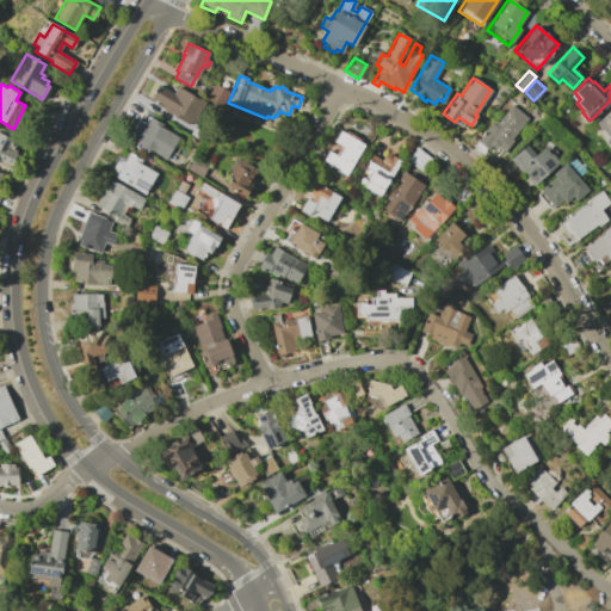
[(214,84),(229,92),(220,107),(205,99),(214,84)]
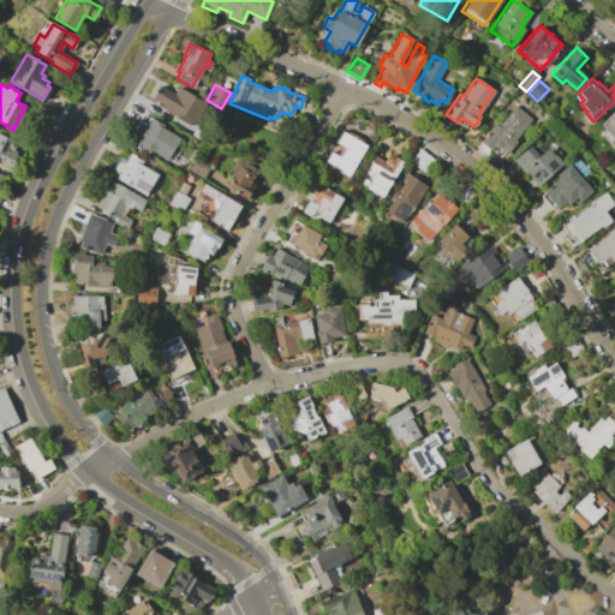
[(159,85),(174,95),(178,87),(206,103),(192,124),(190,123),(187,125),(165,111),(166,108),(151,99),(159,85)]
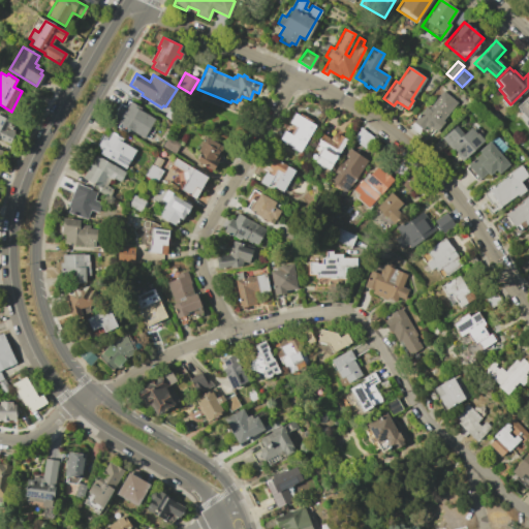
[(413,122),(412,121),(426,105),(428,107),(442,90),(457,102),(442,120),(443,121),(436,130),(432,127),(428,132),(423,128),(418,133),(410,126),(413,122)]
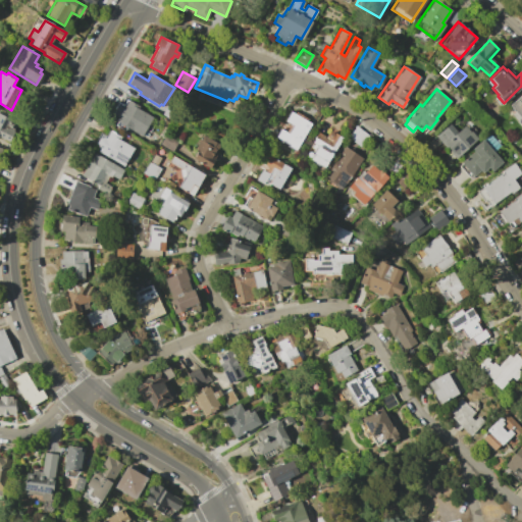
[(521,93),(521,127),(510,114),(514,111),(509,105),(521,93)]
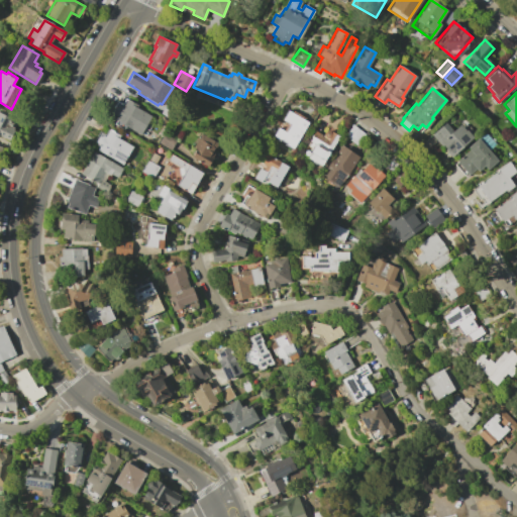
[(117,115),(115,114),(120,106),(122,107),(126,99),(137,105),(135,108),(149,116),(139,134),(115,119),(117,115)]
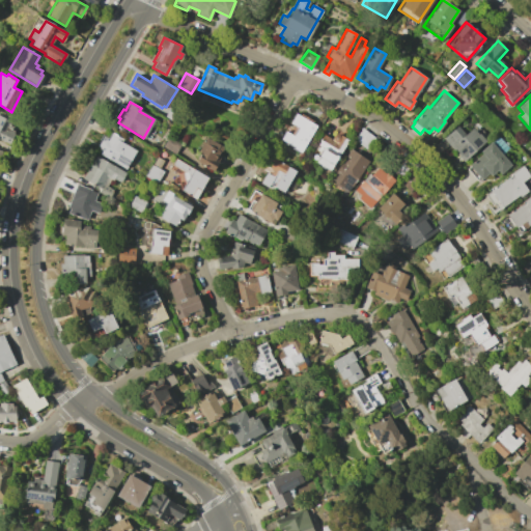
[(284,131),(291,135),(297,128),(288,123),(295,113),(299,116),(301,113),(313,121),(312,123),(315,126),(299,154),(291,148),(292,147),(279,139),(284,131)]
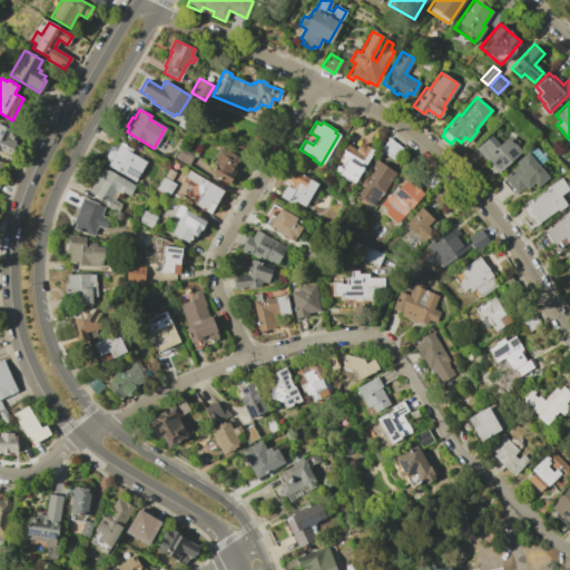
[(0,124),(10,129),(7,136),(12,138),(11,139),(15,140),(13,143),(15,144),(10,155),(0,149),(0,124)]
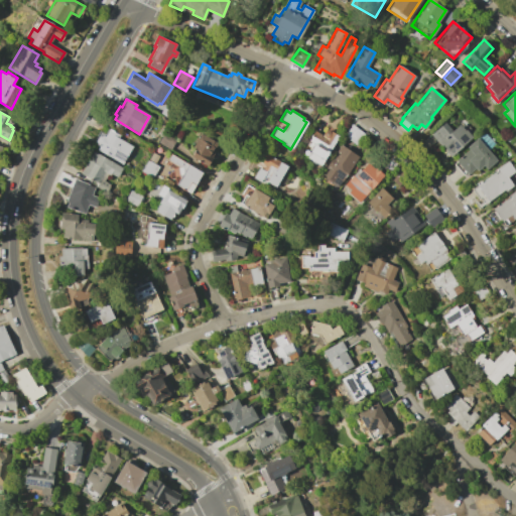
[(443,122),(450,131),(459,124),(464,130),(465,129),(472,137),(449,155),(430,133),(443,122)]
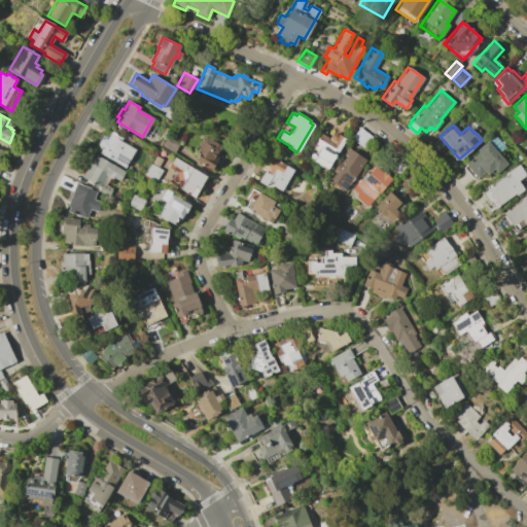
[(359,128),(371,137),(363,147),(351,138),(359,128)]
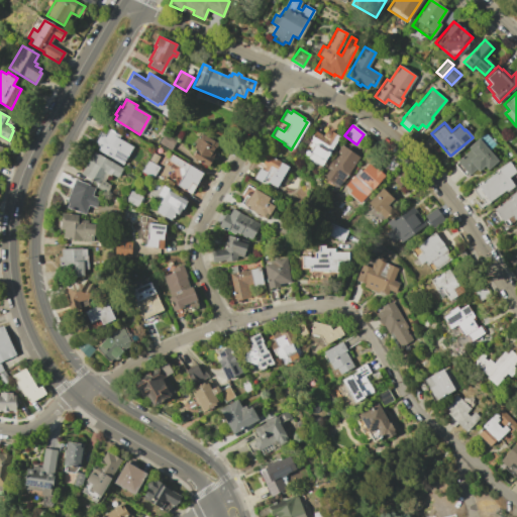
[(99,135),(103,137),(108,129),(113,132),(112,133),(113,134),(112,136),(131,146),(121,164),(97,150),(99,145),(94,142),(99,135)]
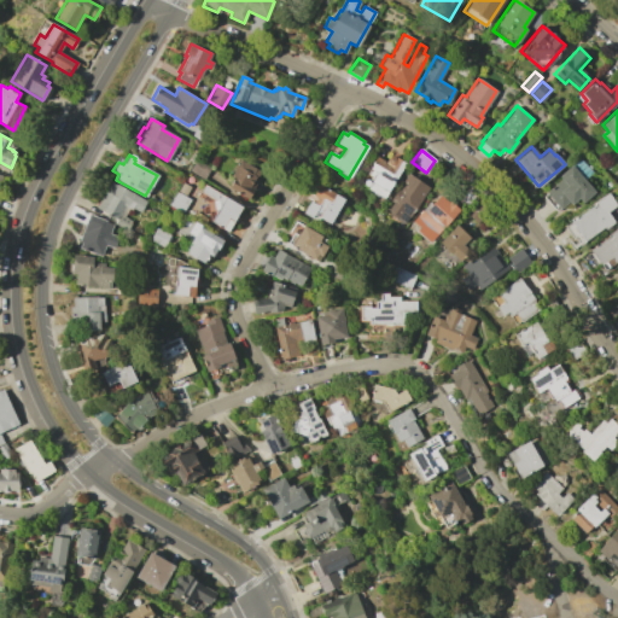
[(375,172),(369,168),(375,157),(385,162),(390,155),(404,163),(383,198),(366,188),(375,172)]
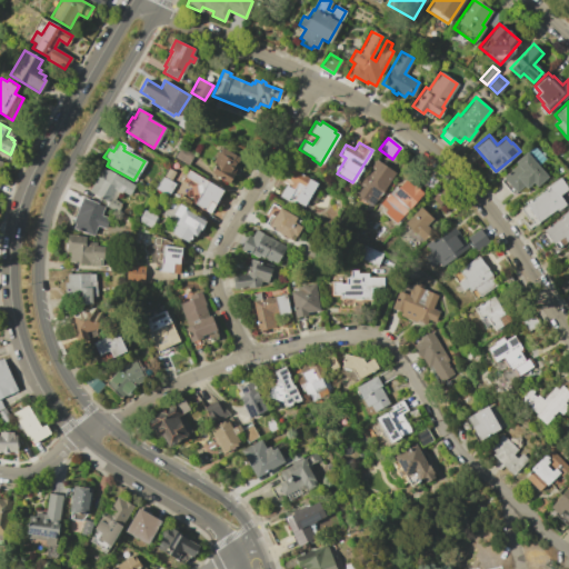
[(180,147),(193,155),(187,165),(173,157),(180,147)]
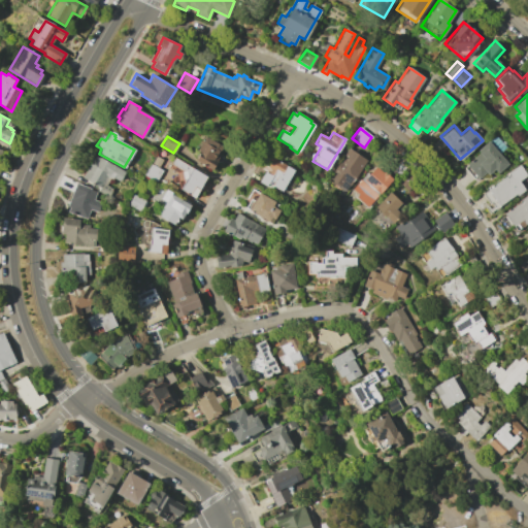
[(205,136),(222,146),(219,152),(221,153),(211,169),(196,160),(198,157),(195,155),(205,136)]
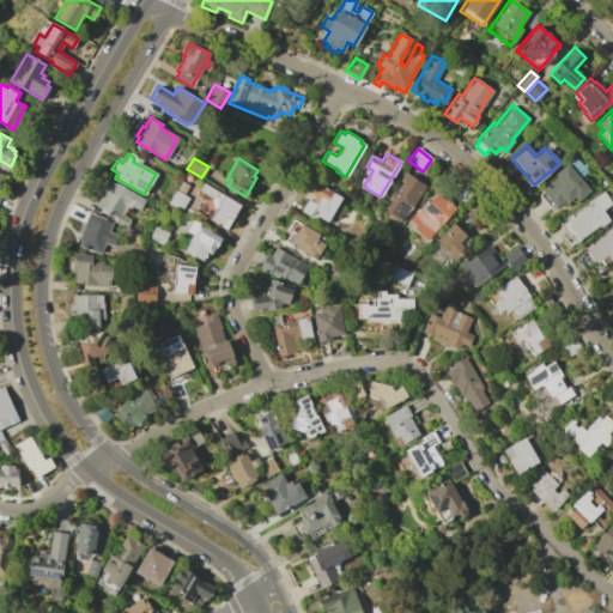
[(557,177),(553,175),(566,164),(566,165),(575,158),(587,171),(578,178),(589,190),(577,201),(574,196),(566,202),(564,200),(556,206),(541,190),(557,177)]
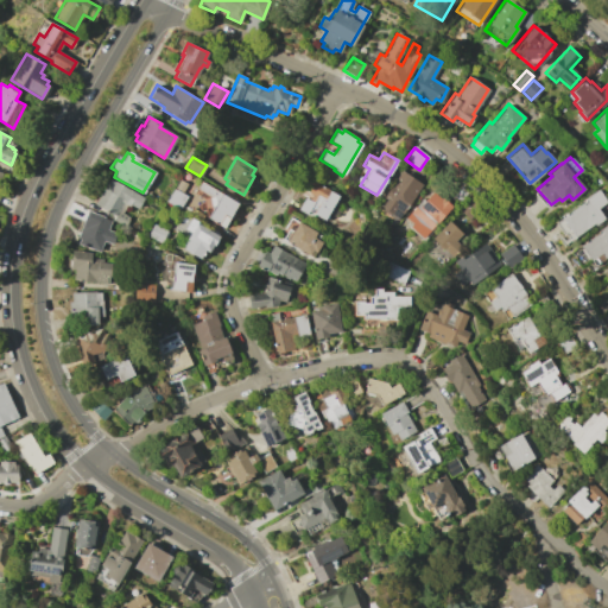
[(387,200),(382,196),(400,170),(422,184),(399,217),(392,211),(390,214),(381,208),(387,200)]
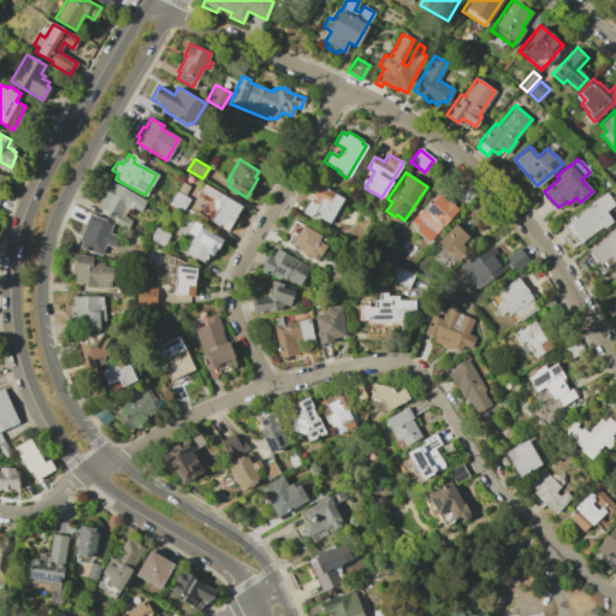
[(111,181),(146,200),(138,212),(130,207),(129,208),(128,208),(123,217),(130,221),(125,229),(113,221),(114,219),(95,207),(111,181)]
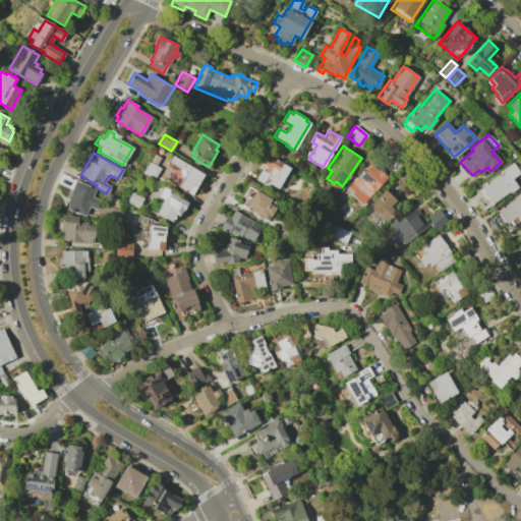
[(148,161),(149,162),(153,154),(160,158),(155,165),(159,168),(153,178),(150,176),(149,177),(140,172),(148,161)]
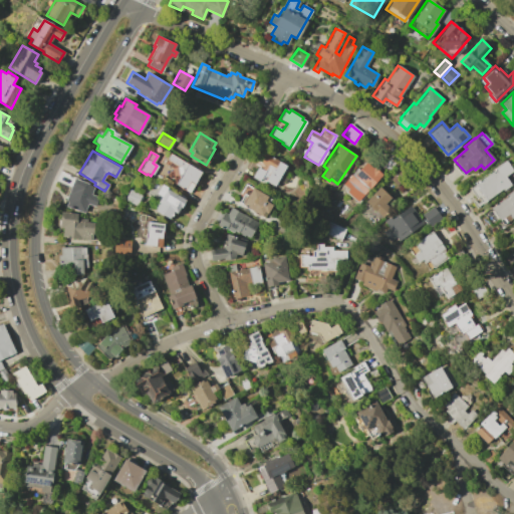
[(170,154),(201,172),(188,193),(180,189),(181,188),(174,184),(179,176),(176,174),(180,168),(166,160),(170,154)]
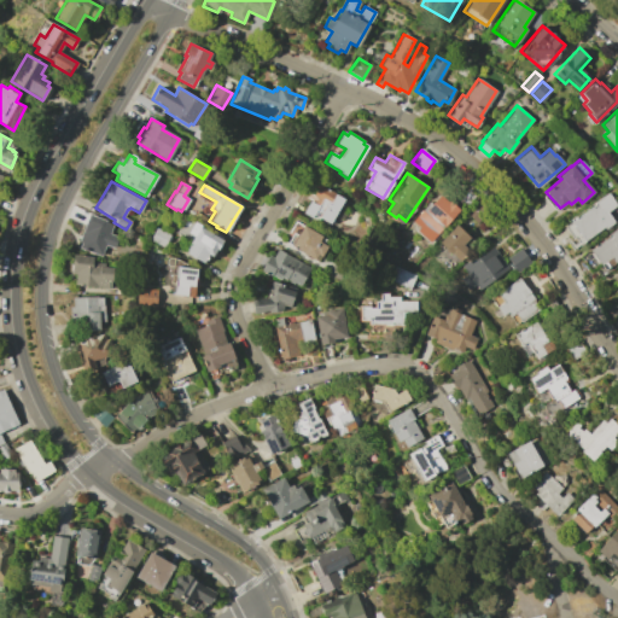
[(310,200),(314,203),(316,197),(313,196),(319,185),(343,199),(328,223),(313,214),(312,217),(303,213),(310,200)]
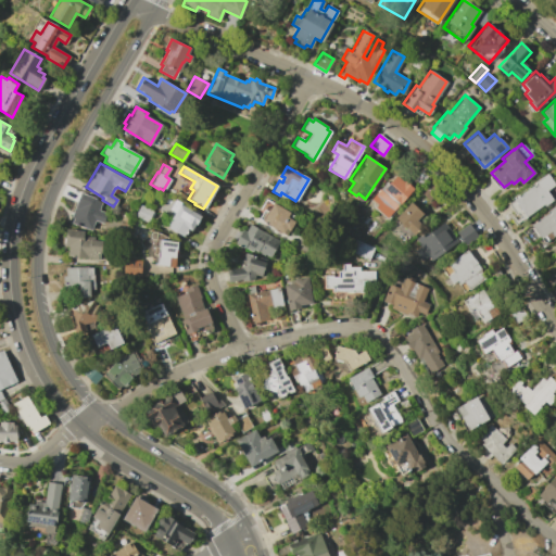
[(420,171),(426,176),(418,186),(413,180),(420,171)]
